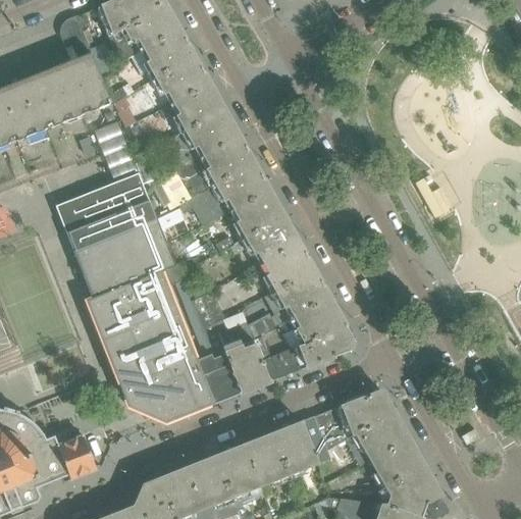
[(179,29),(164,1),(163,0),(113,0),(100,5),(103,12),(112,34),(108,37),(121,61),(131,56),(179,29)]
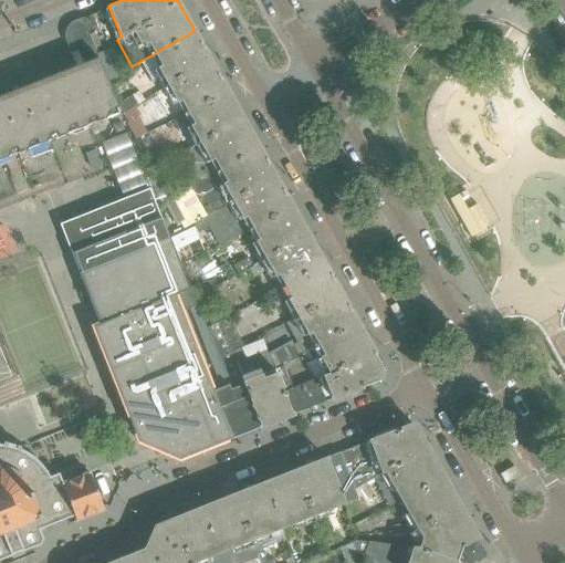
[(85,125),(121,111),(106,75),(100,59),(95,47),(90,33),(83,16),(77,18),(72,20),(69,23),(66,29),(65,33),(66,39),(76,64),(74,69),(69,71),(65,69),(0,94),(0,162),(1,162),(4,160),(6,156),(31,146),(35,148),(43,145),(45,141),(71,131),(75,133),(83,129),(85,125)]
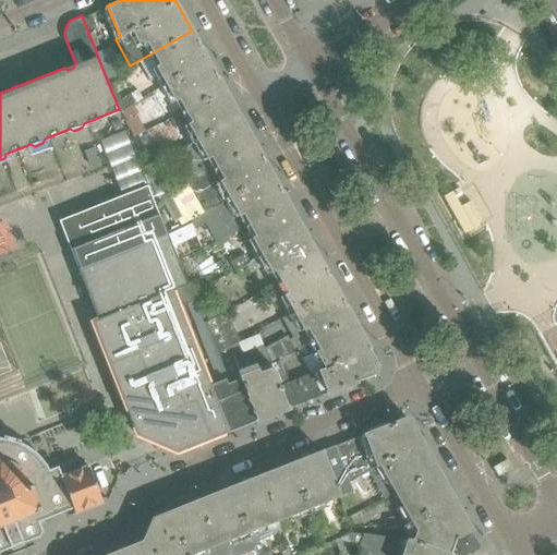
[(99,44),(95,31),(88,33),(94,46),(99,44)]
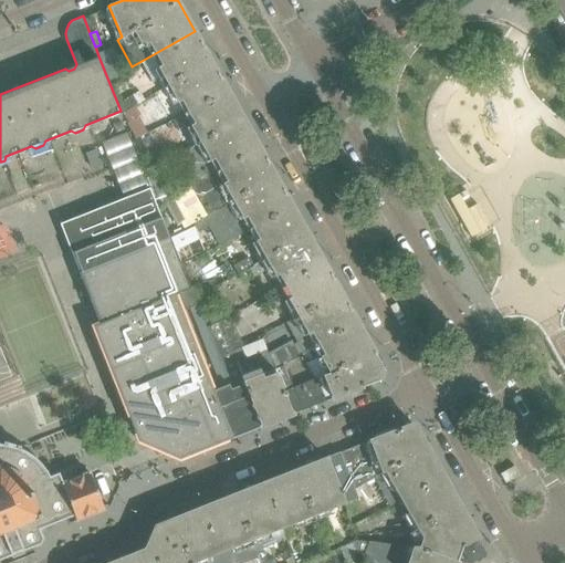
[(227,89),(195,31),(142,61),(153,81),(163,74),(178,102),(181,100),(187,111),(227,89)]
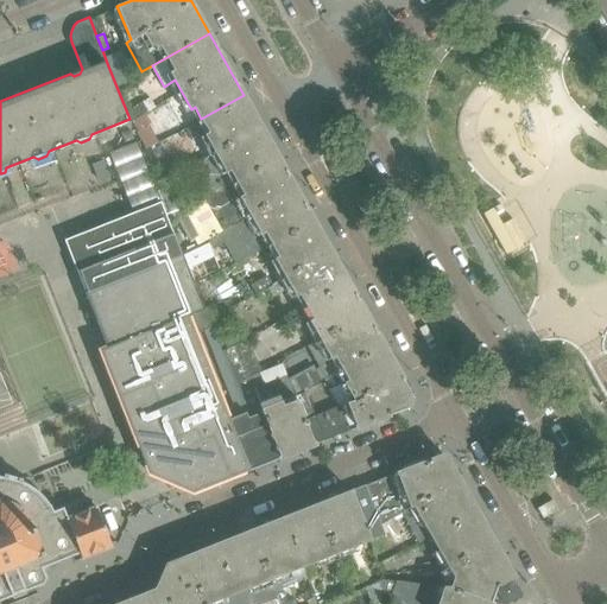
[(124,77),(117,59),(107,63),(114,81),(124,77)]
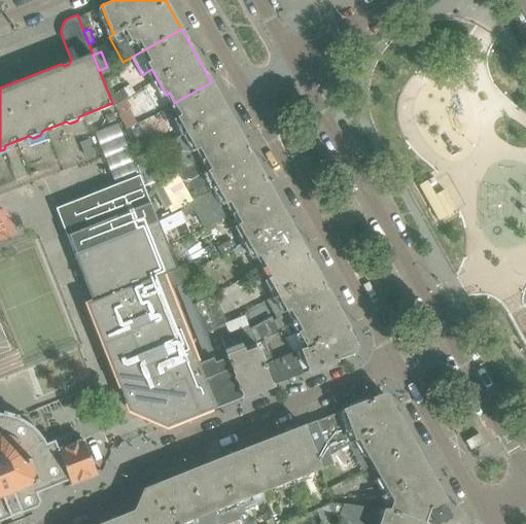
[(241,137),(226,110),(211,82),(174,103),(180,113),(177,115),(186,132),(159,147),(174,174),(176,172),(241,137)]
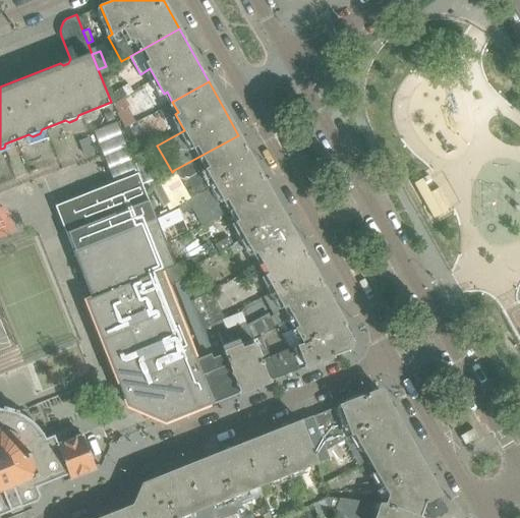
[(113,102),(133,90),(128,82),(109,94),(113,102)]
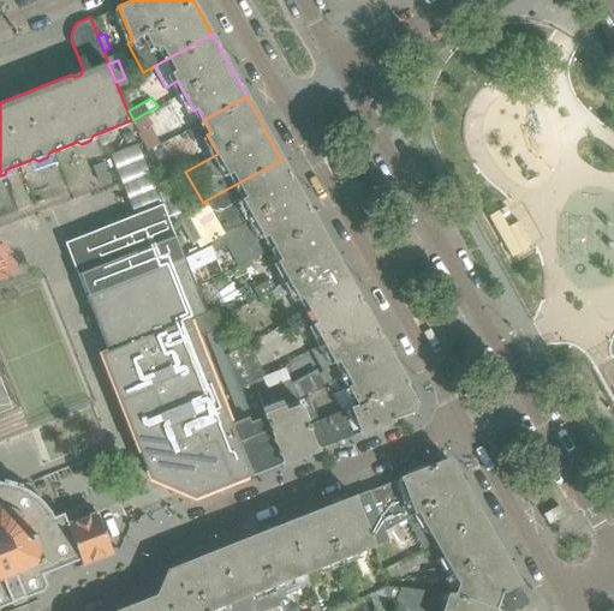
[(136,139),(132,131),(124,133),(127,142),(136,139)]
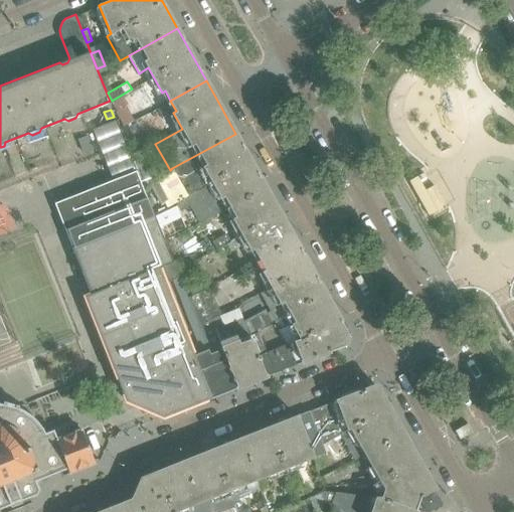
[(133,135),(128,125),(120,129),(125,139),(133,135)]
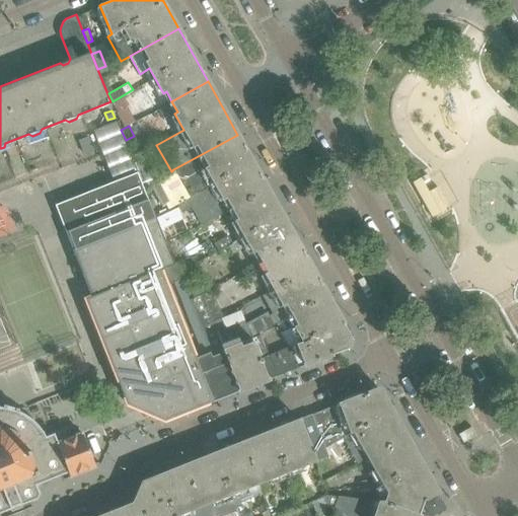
[(95,149),(89,135),(78,140),(84,154),(95,149)]
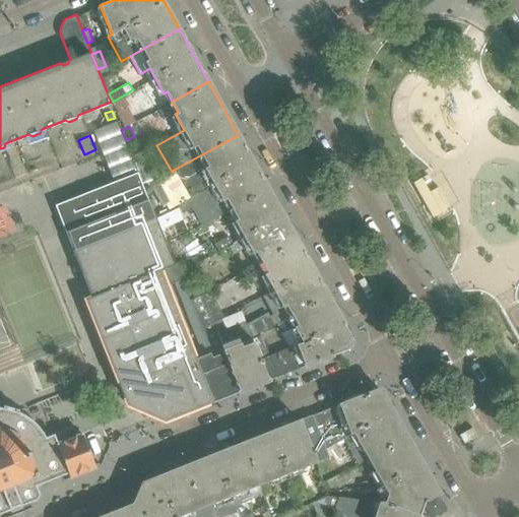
[(252,160),(252,158),(240,137),(238,135),(174,170),(189,196),(179,202),(184,211),(192,206),(201,224),(232,207),(268,188),(252,160)]
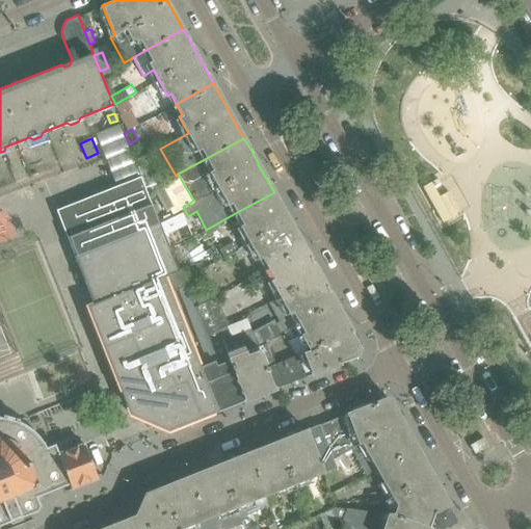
[(201,366),(170,291),(179,288),(184,286),(140,176),(56,209),(94,302),(87,305),(96,325),(100,323),(103,332),(99,333),(130,414),(168,430),(218,411),(201,366)]
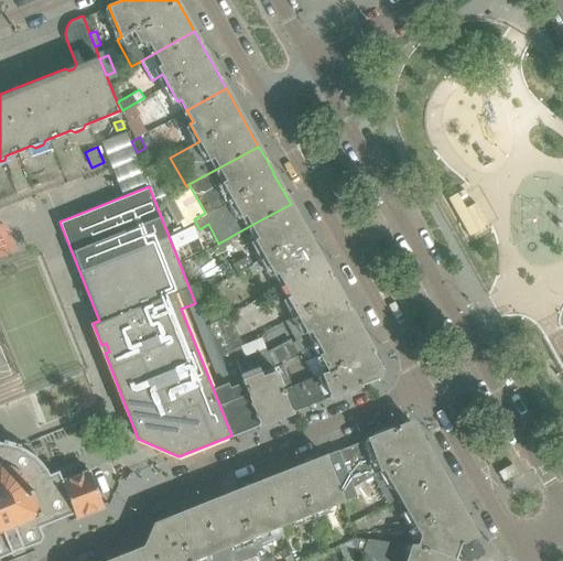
[(323,260),(291,204),(251,225),(258,237),(255,239),(264,256),(252,263),(248,266),(253,274),(269,265),(274,273),(278,272),(283,282),(323,260)]
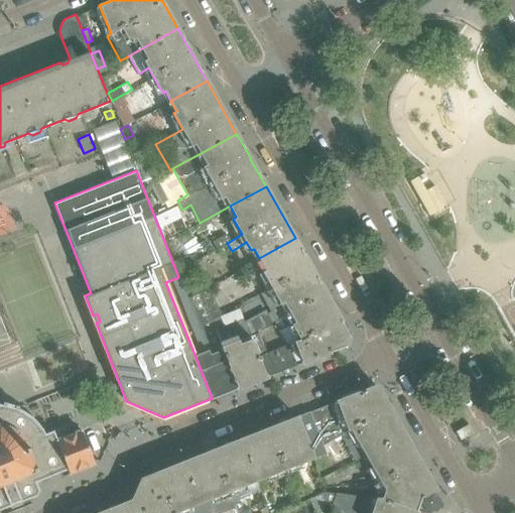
[(227,243),(231,241),(227,233),(213,241),(217,249),(227,243)]
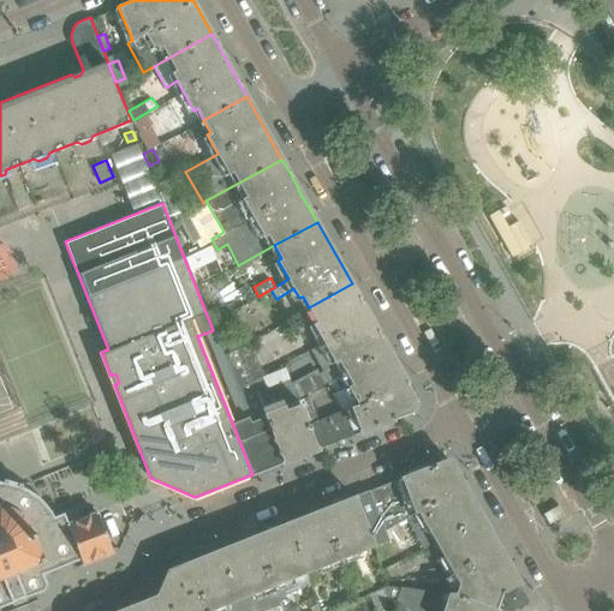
[(388,347),(352,283),(309,307),(310,309),(293,318),(300,331),(314,324),(323,342),(311,348),(323,370),(328,379),(345,371),(388,347)]
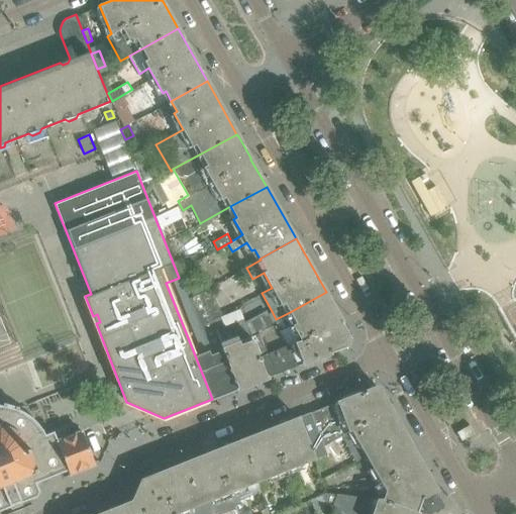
[(273,363),(269,352),(261,331),(250,335),(250,334),(276,319),(272,311),(269,313),(267,309),(245,321),(240,310),(224,316),(209,288),(190,297),(190,298),(182,301),(203,352),(195,355),(212,399),(293,367),(289,355),(273,363)]
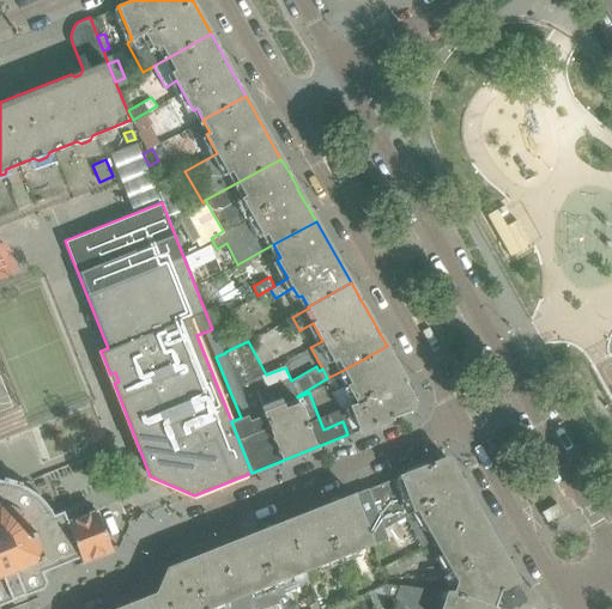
[(416,397),(404,376),(387,346),(344,370),(351,382),(346,384),(357,402),(319,418),(323,430),(343,421),(347,434),(411,409),(416,397)]
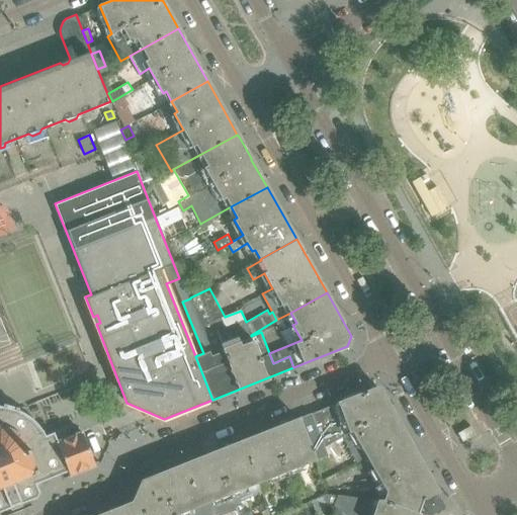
[(406,434),(392,408),(381,390),(374,388),(338,402),(344,417),(349,430),(349,432),(352,430),(367,456),(406,434)]
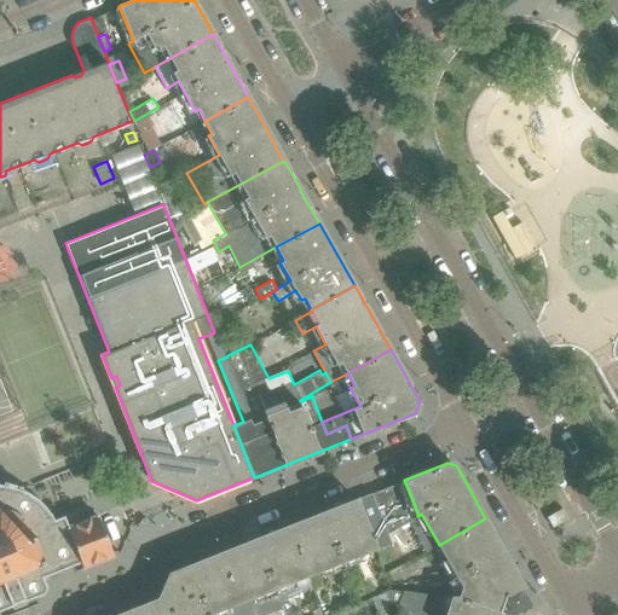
[(84,567),(114,556),(114,555),(97,514),(80,521),(69,524),(67,518),(64,515),(55,518),(52,515),(53,515),(53,512),(52,514),(45,505),(40,499),(41,498),(40,498),(39,499),(30,492),(26,489),(23,488),(24,487),(22,487),(23,486),(4,481),(5,479),(3,479),(3,481),(0,481),(0,609),(1,609),(36,596),(45,592),(47,586),(44,576),(53,573),(73,564),(81,561),(84,567)]
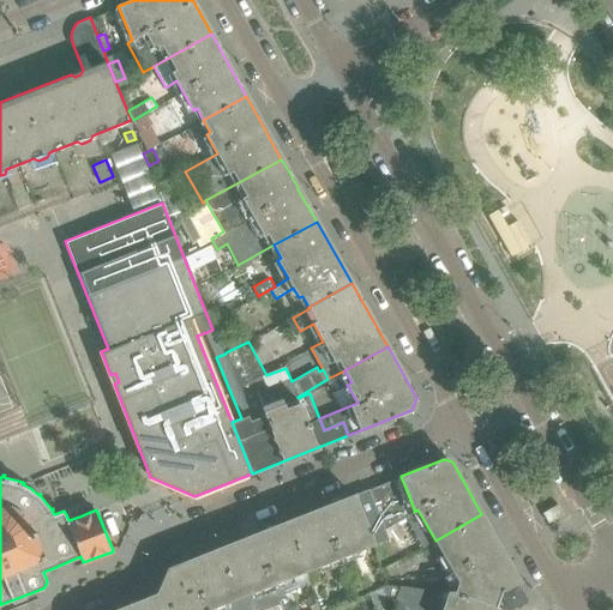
[(384,529),(368,489),(353,495),(373,544),(388,538),(384,529)]
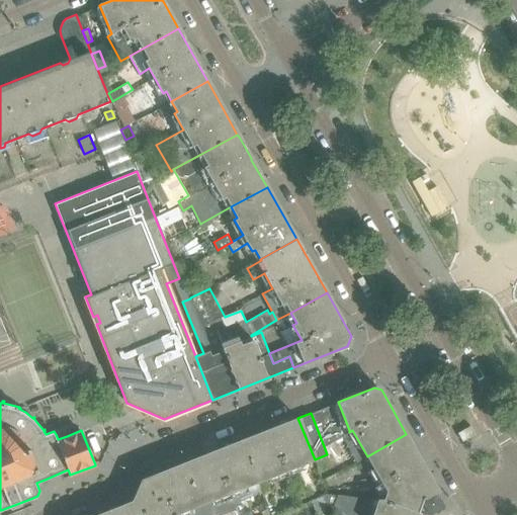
[(315,459),(297,418),(241,440),(258,482),(285,471),(294,467),(315,459)]
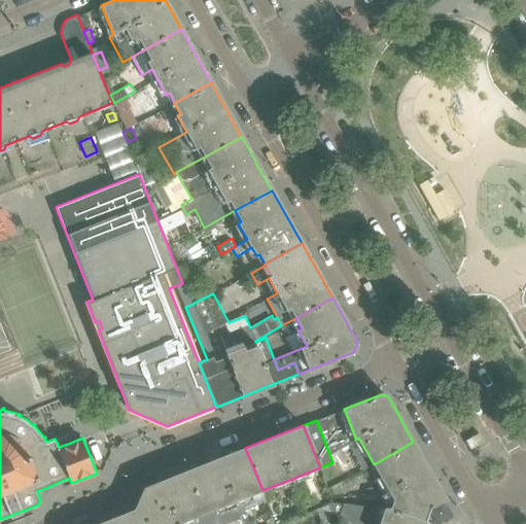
[(445,498),(413,442),(374,464),(393,499),(390,507),(425,520),(430,507),(445,498)]
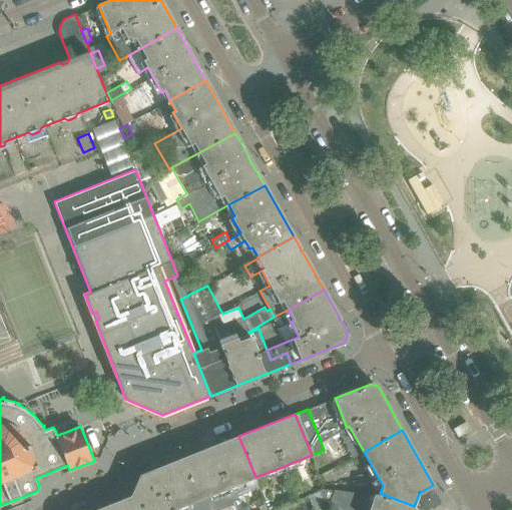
[(235,485),(256,477),(238,436),(183,458),(200,499),(228,488),(230,495),(236,509),(250,509),(249,506),(244,508),(235,485)]
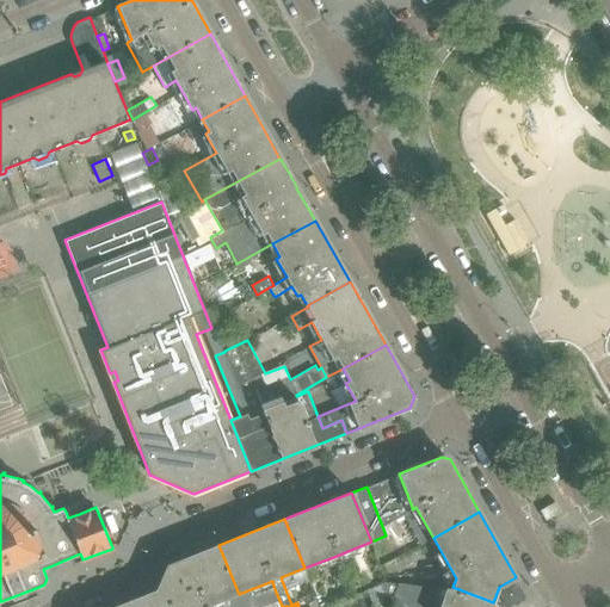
[(239,594),(219,545),(167,565),(156,590),(164,595),(167,606),(217,606),(216,602),(239,594)]
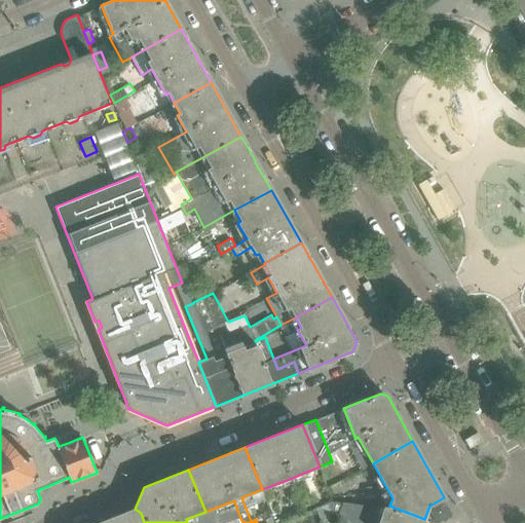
[(377,497),(376,491),(376,485),(366,486),(367,498),(377,497)]
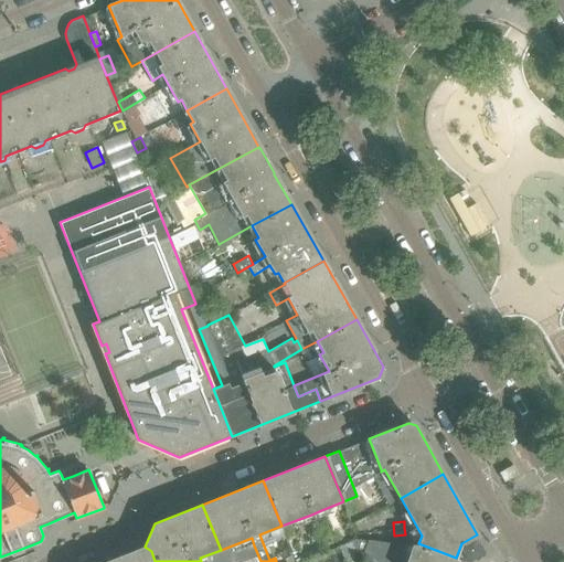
[(457,561),(458,559),(456,558),(418,543),(412,544),(381,541),(370,561),(457,561)]
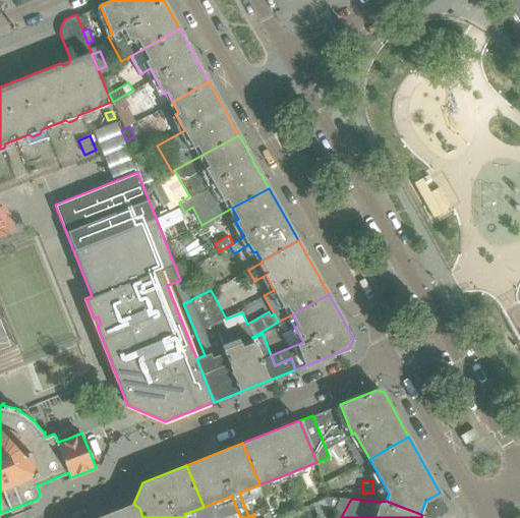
[(142,517),(139,508),(133,504),(97,517),(142,517)]
